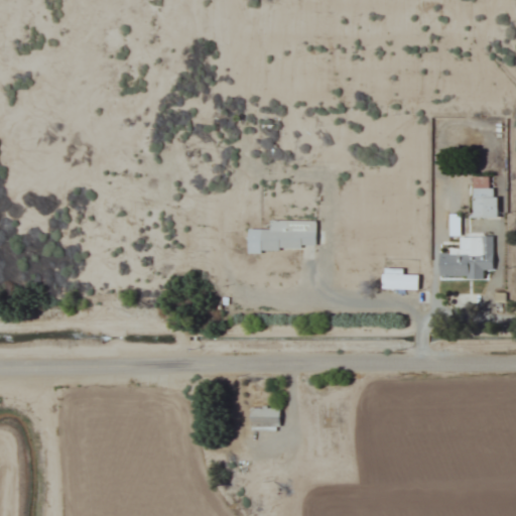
[(490,187),(490,176),(472,176),(472,218),(497,218),(497,187),(490,187)]
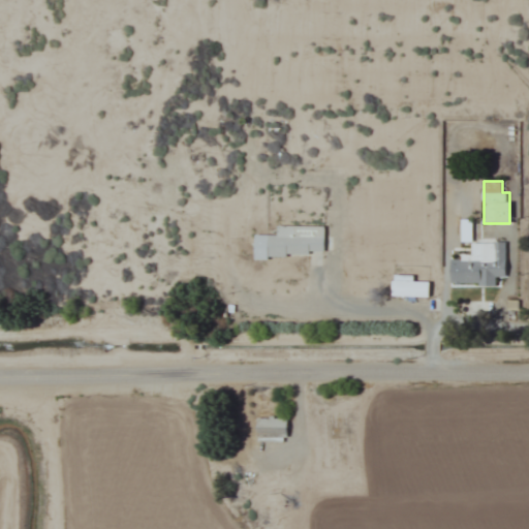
[(323,225),(278,225),(278,235),(254,235),(254,256),(309,257),(309,250),(323,251),(323,225)]
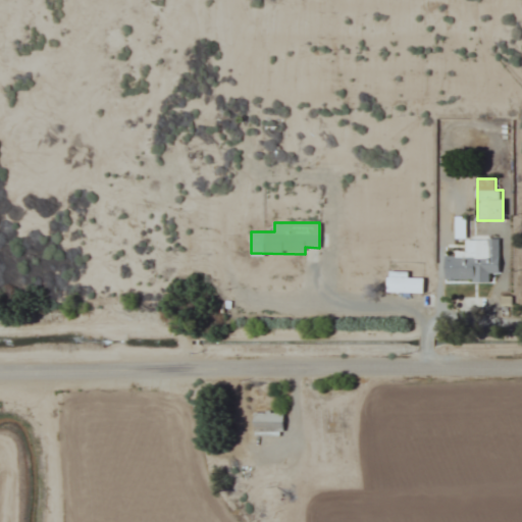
[(489,281),(489,272),(499,272),(499,240),(468,239),(467,255),(445,255),(444,280),(489,281)]
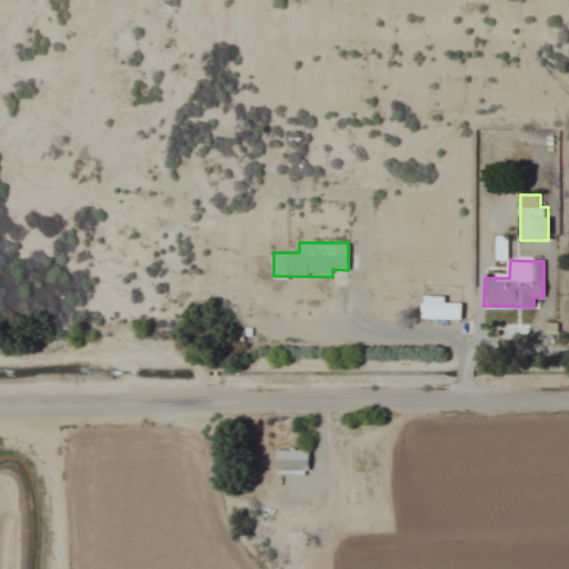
[(461,319),(461,302),(445,302),(445,296),(421,296),(421,319),(461,319)]
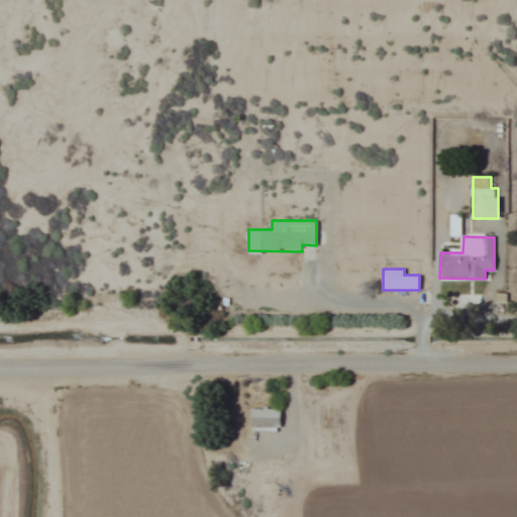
[(280,429),(280,409),(250,409),(250,429),(280,429)]
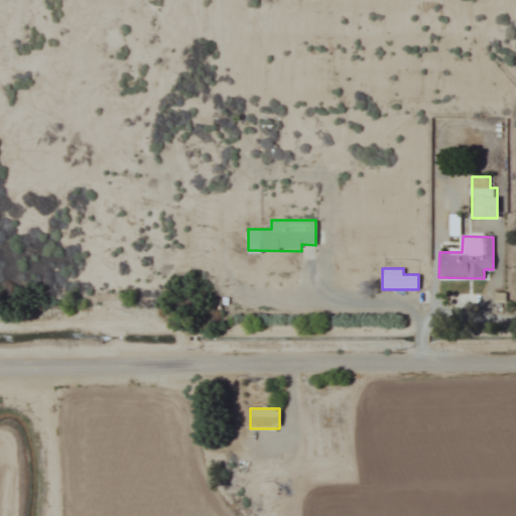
All buildings are outlined.
